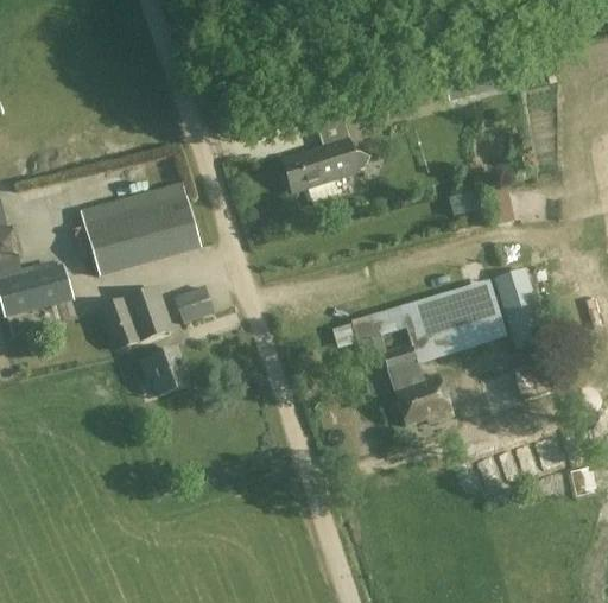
[(523,68),(537,63),(533,51),(519,56),(523,68)]
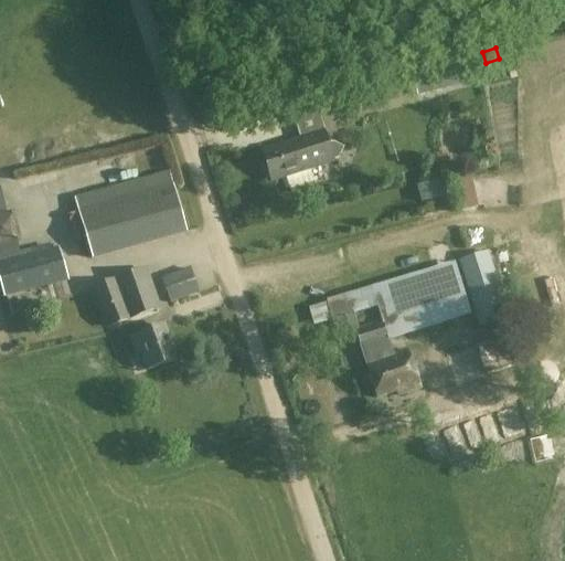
[(471,56),(420,67),(425,86),(476,75),(471,56)]
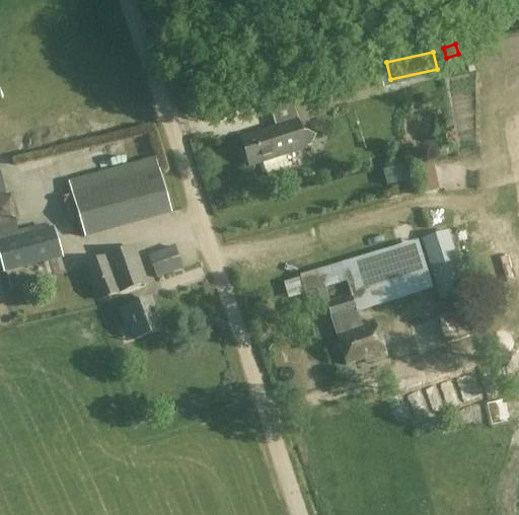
[(316,75),(266,91),(272,109),(322,92),(316,75)]
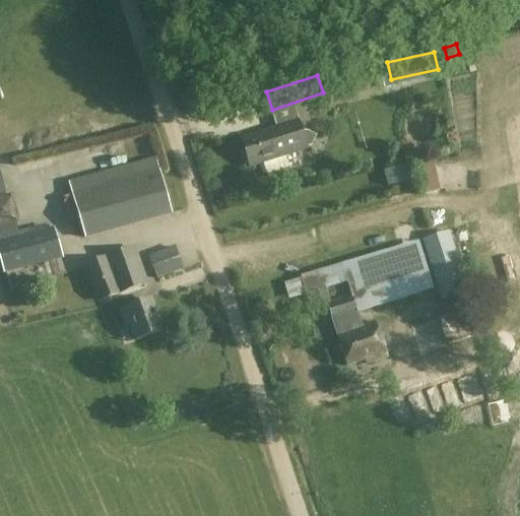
[(285,152),(276,124),(241,136),(250,165),(285,152)]
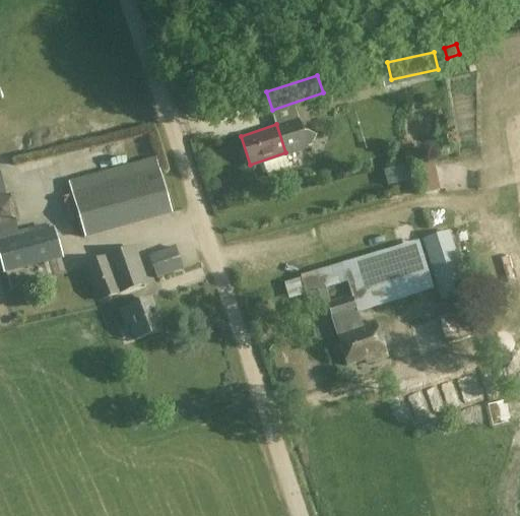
[(0,232),(15,229),(0,165),(0,232)]
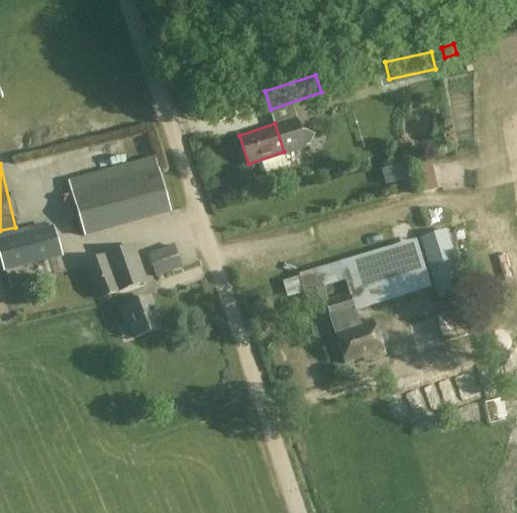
[(84,233),(171,209),(160,168),(72,192),(84,233)]
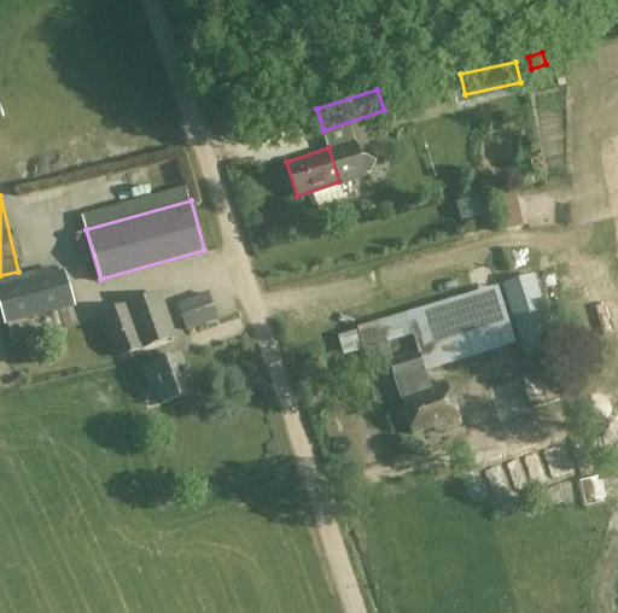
[(0,310),(4,322),(75,303),(64,267),(0,282),(0,310)]
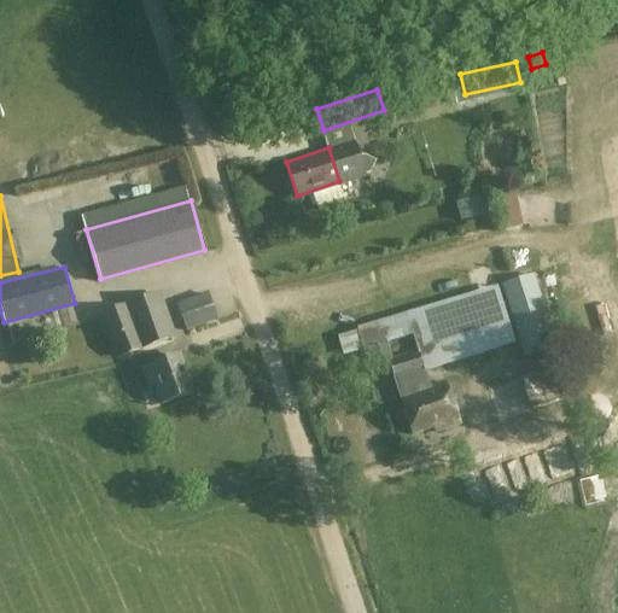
[(502,281),(524,352),(557,343),(535,272),(502,281)]
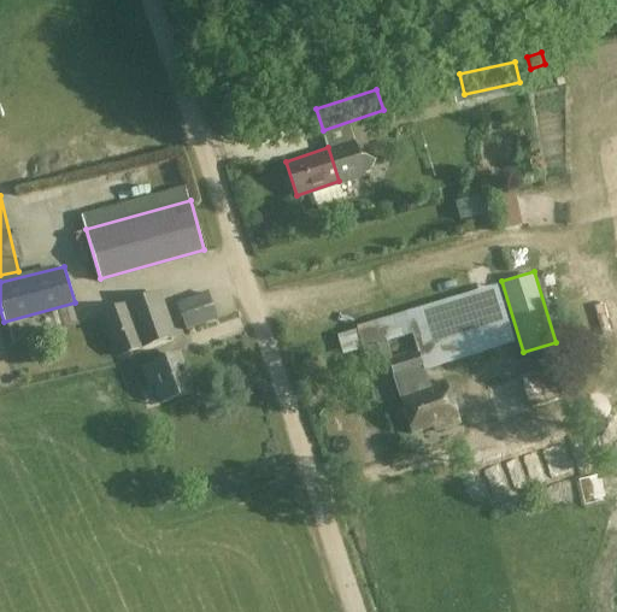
[(391,368),(393,377),(423,369),(424,370),(515,341),(497,283),(357,324),(364,347),(366,346),(376,372),(391,368)]
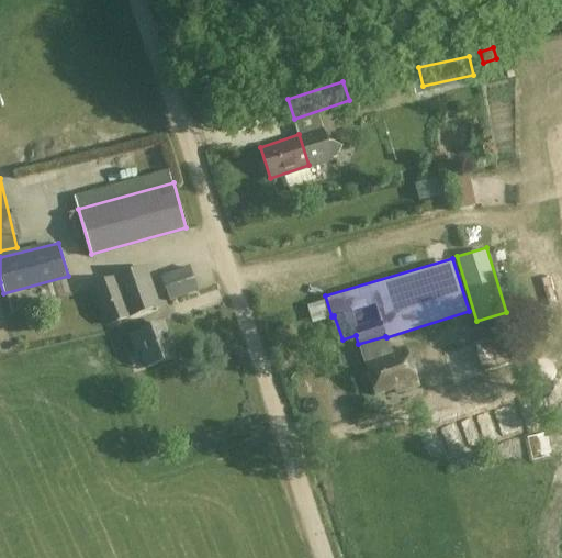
[(198,287),(188,263),(160,275),(170,299),(198,287)]
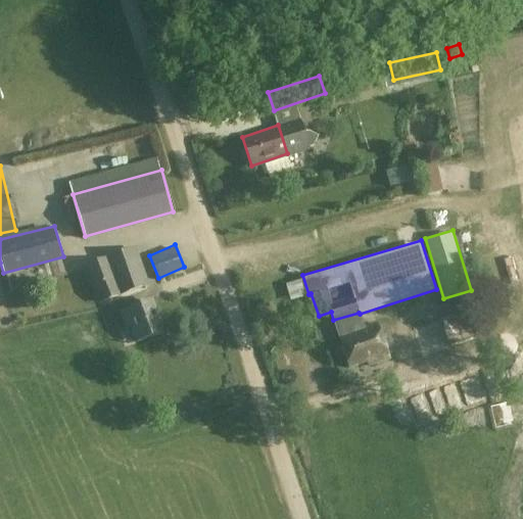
[(87,265),(99,299),(147,283),(134,247),(87,265)]
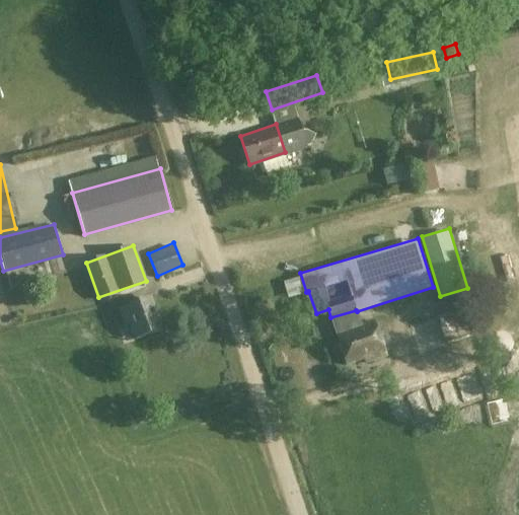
[(136,337),(162,326),(151,296),(120,308),(125,322),(130,320),(136,337)]
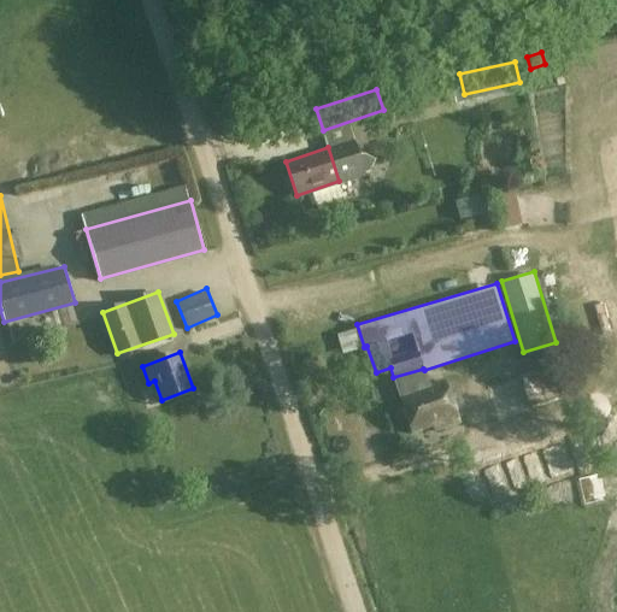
[(485,380),(529,364),(526,353),(481,369),(485,380)]
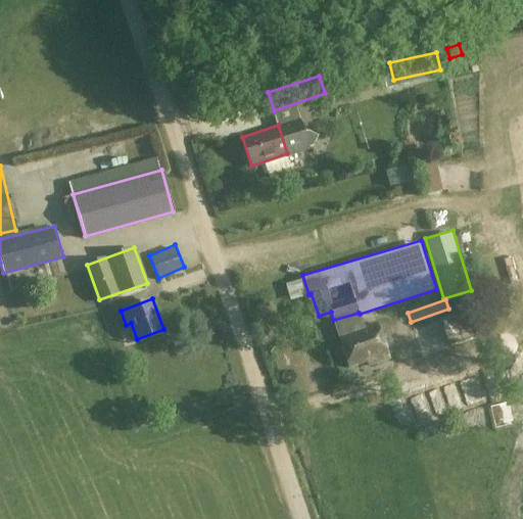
[(185,300),(168,312),(175,323),(192,313),(185,300)]
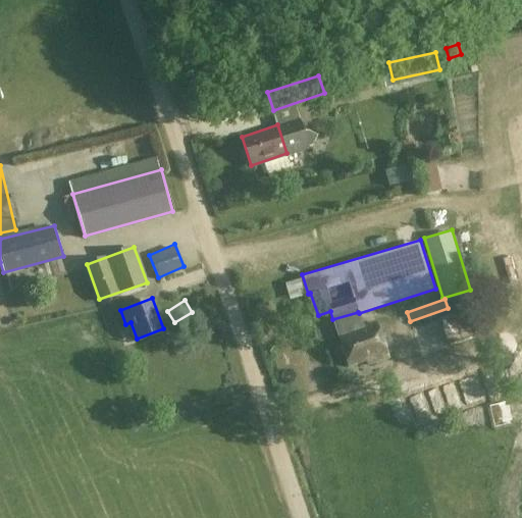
[(455,310),(408,321),(415,347),(461,334),(455,310)]
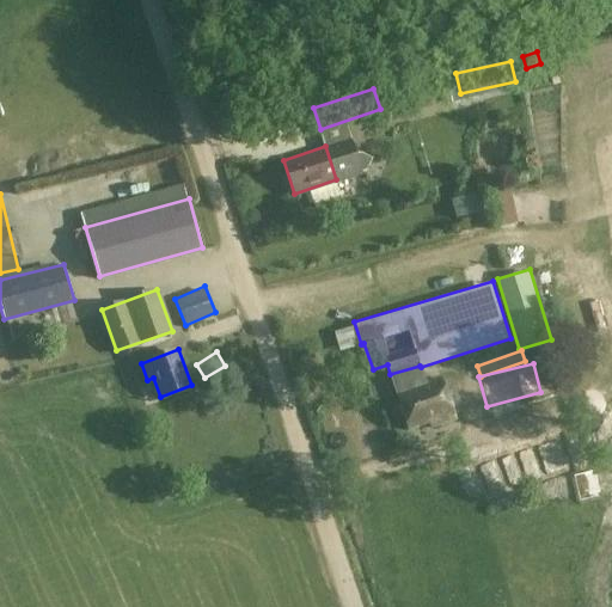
[(408,428),(426,423),(427,425),(454,417),(442,376),(417,384),(418,387),(397,394),(408,428)]
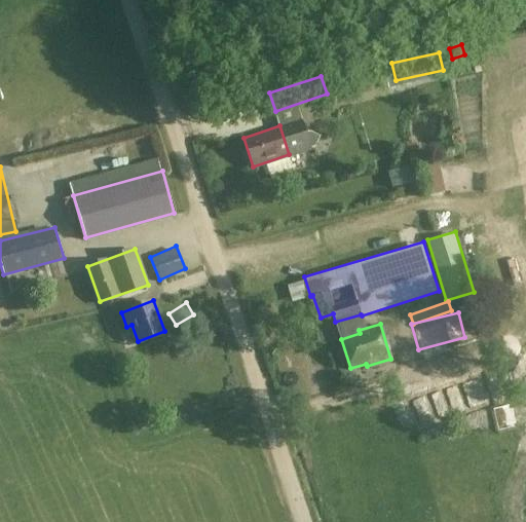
[(429,368),(435,396),(475,388),(470,361),(429,368)]
